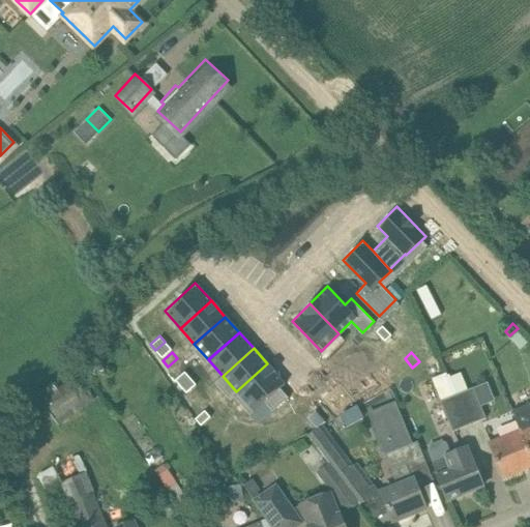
[(267,363),(236,391),(253,410),(265,399),(273,408),(289,394),(281,385),(284,382),(267,363)]
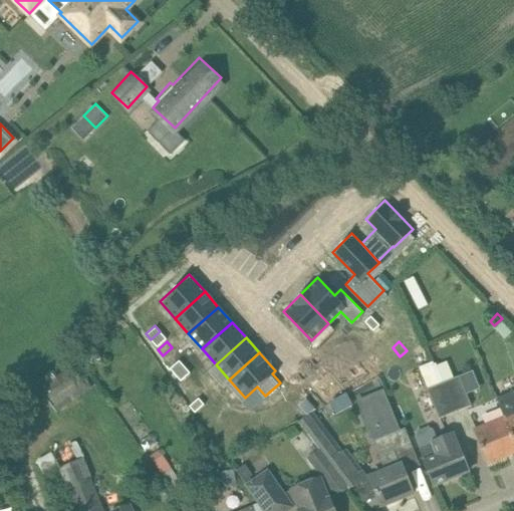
[(92,388),(70,355),(38,378),(43,385),(42,386),(44,389),(41,392),(57,412),(92,388)]
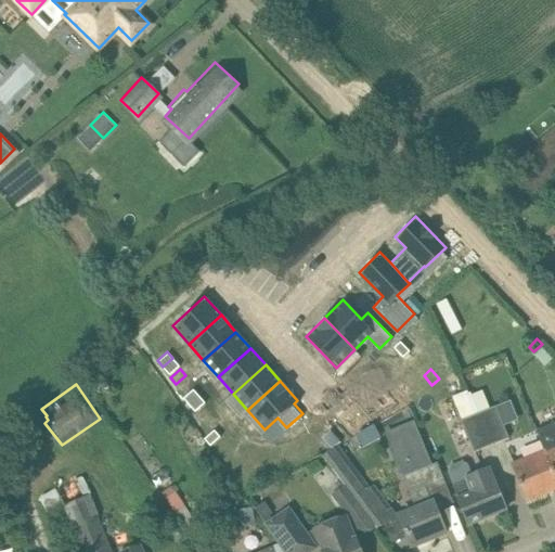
[(193,387),(183,396),(189,402),(198,394),(193,387)]
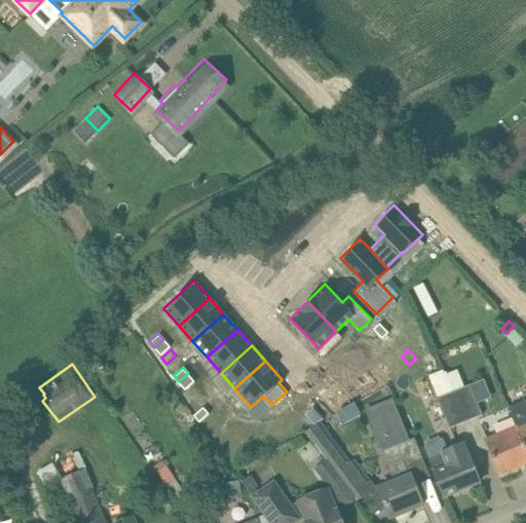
[(446,371),(465,419),(482,413),(470,382),(462,385),(454,368),(446,371)]
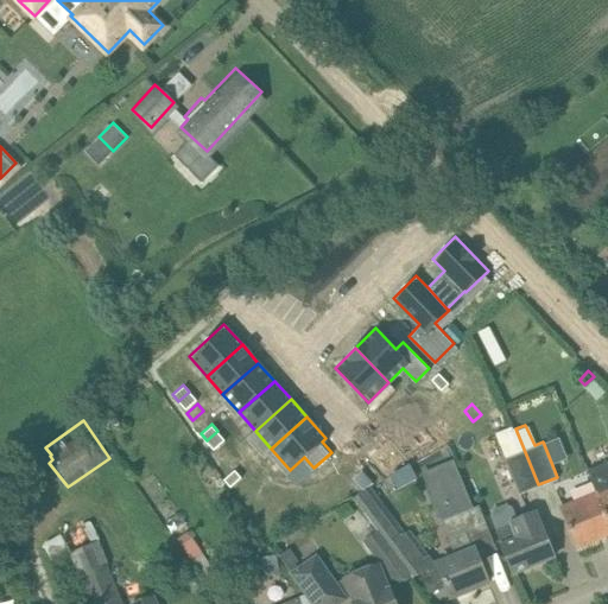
[(538,484),(515,428),(514,430),(513,426),(494,434),(505,459),(506,458),(519,493),(538,484)]
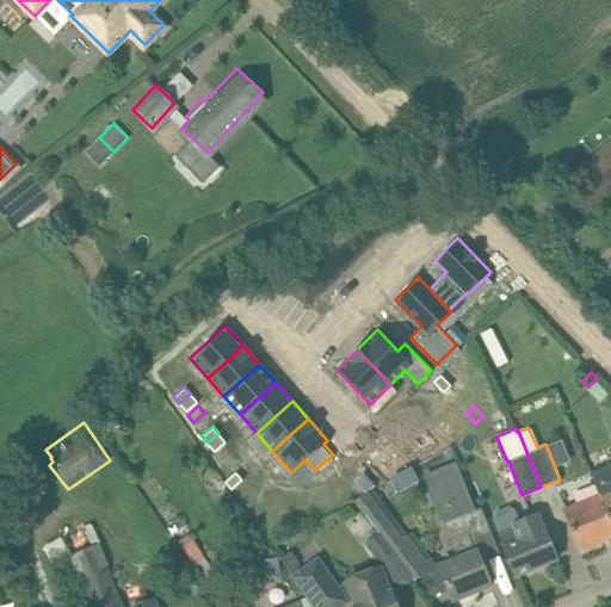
[(226,446),(215,456),(222,463),(233,453),(226,446)]
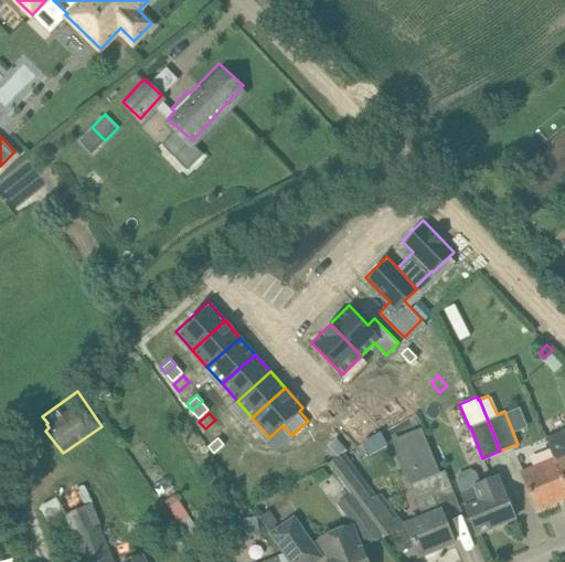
[(352,422),(345,427),(354,437),(361,432),(352,422)]
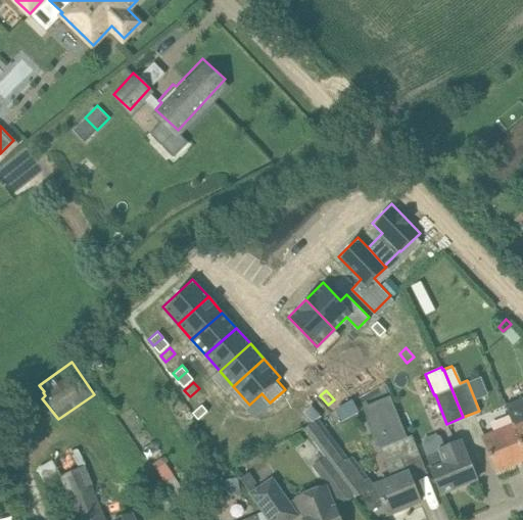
[(387,394),(362,405),(392,478),(377,484),(384,504),(388,513),(421,501),(412,477),(427,471),(413,434),(408,436),(390,393),(387,394)]
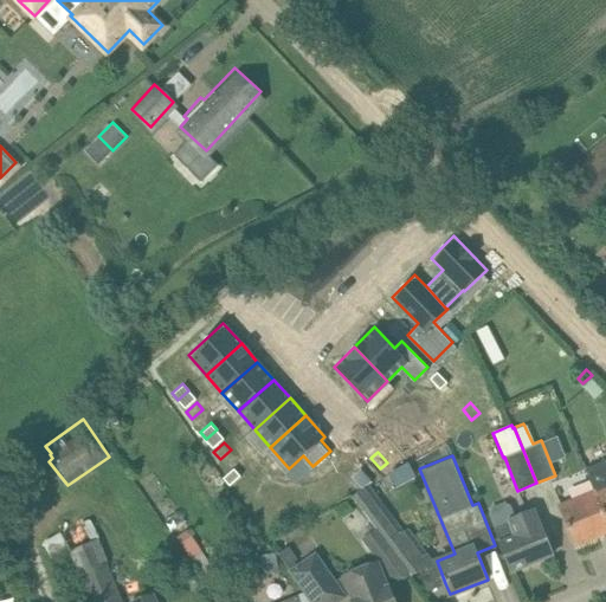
[(371,458),(363,464),(373,474),(380,468),(371,458)]
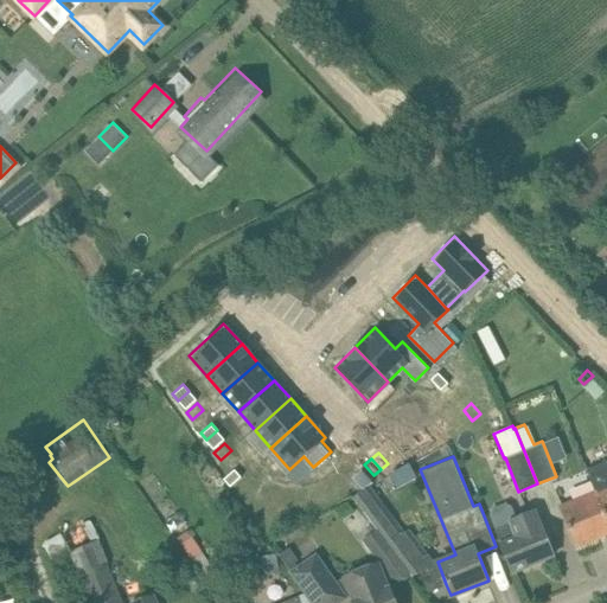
[(606,486),(560,505),(575,545),(606,532),(606,460),(602,462),(599,463),(606,481),(606,486)]
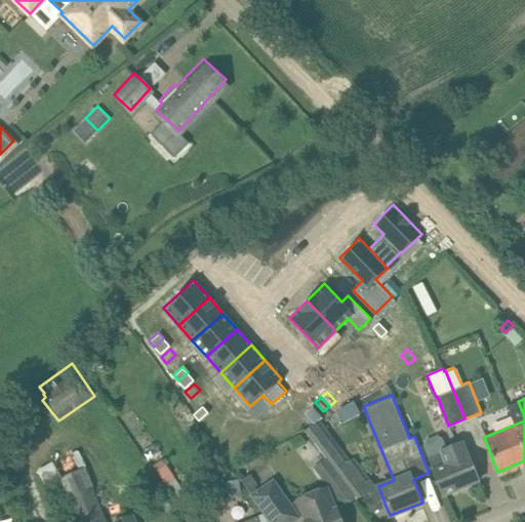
[(201,405),(192,413),(198,419),(207,411),(201,405)]
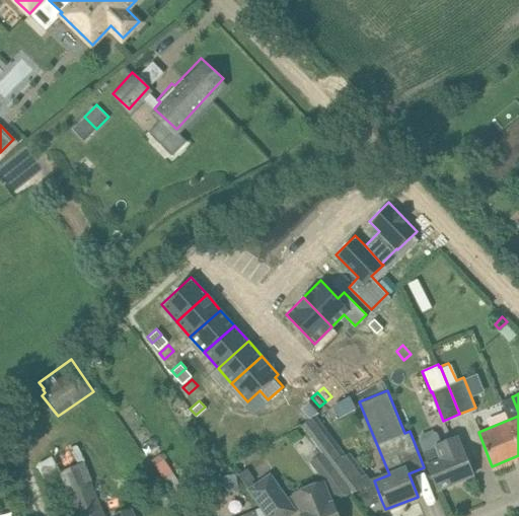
[(316,413),(302,423),(307,431),(322,451),(321,452),(347,487),(366,471),(350,449),(347,452),(322,420),(316,413)]
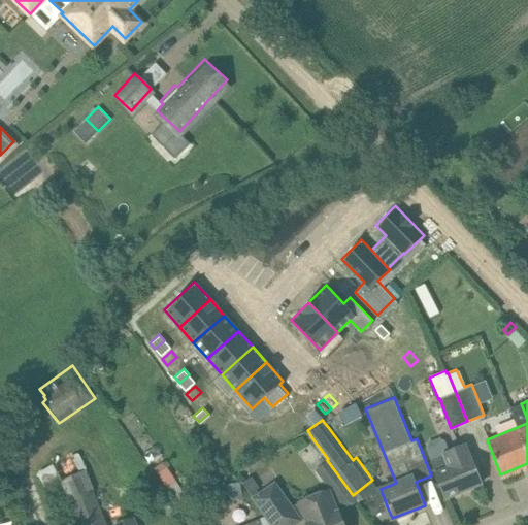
[(450,451),(431,458),(447,496),(482,482),(471,458),(466,445),(450,451)]
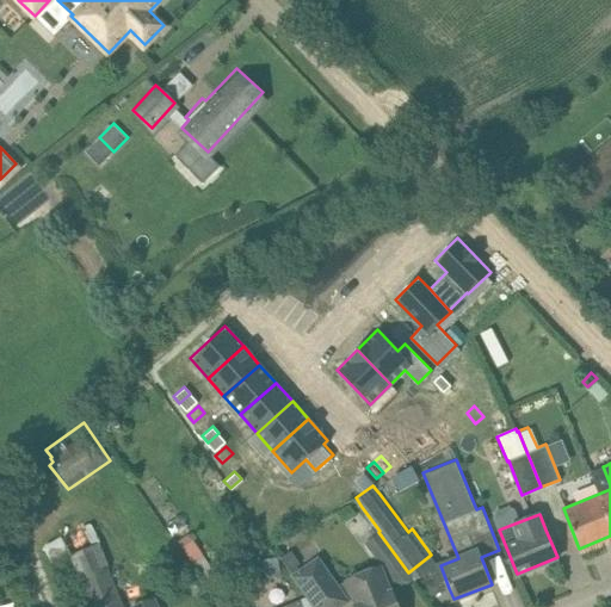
[(227,587),(202,550),(190,558),(215,595),(227,587)]
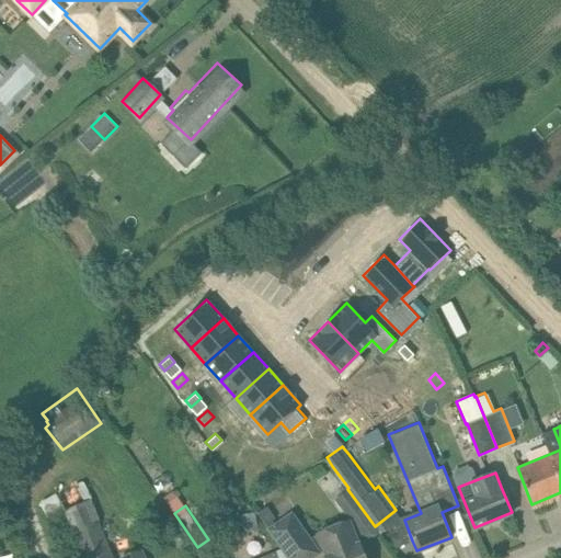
[(290,557),(310,557),(325,548),(328,555),(327,556),(327,557),(366,557),(359,542),(358,543),(350,521),(319,533),(310,536),(293,511),(271,527),(290,557)]
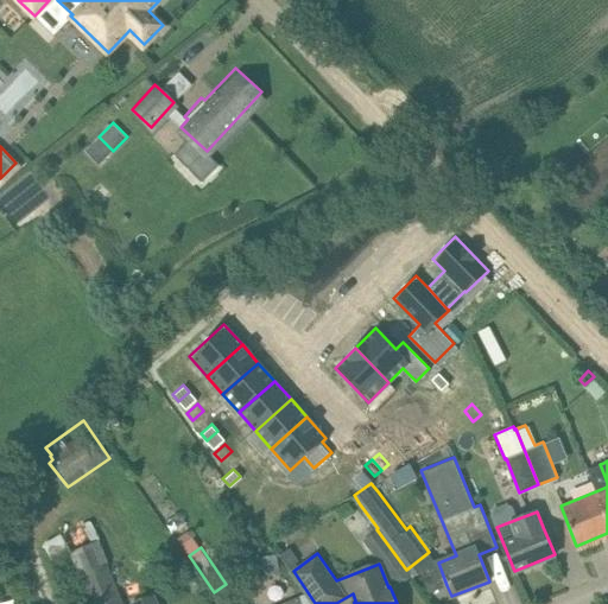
[(107,563),(78,574),(88,596),(115,584),(107,563)]
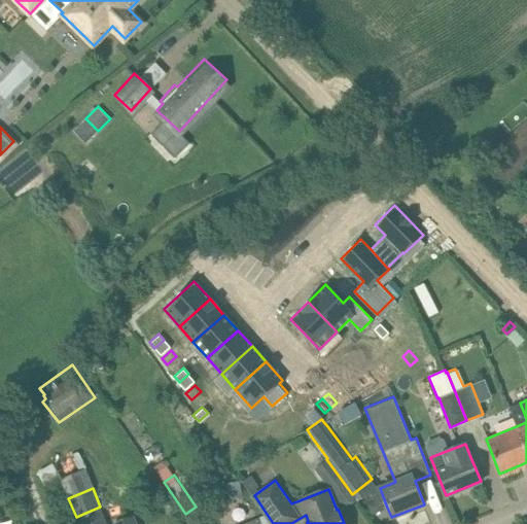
[(171,499),(163,503),(165,509),(170,511),(175,508),(171,499)]
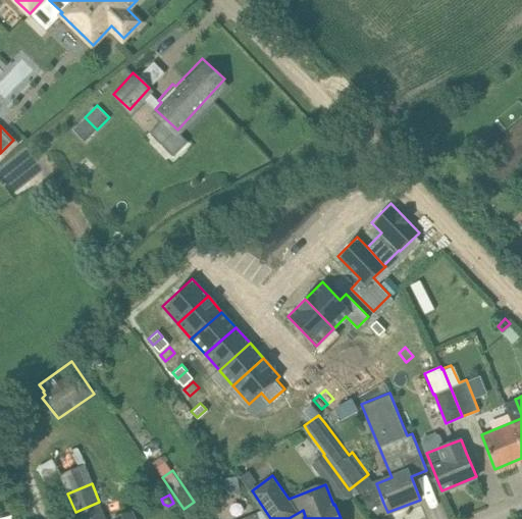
[(209,518),(199,503),(185,512),(189,518),(209,518)]
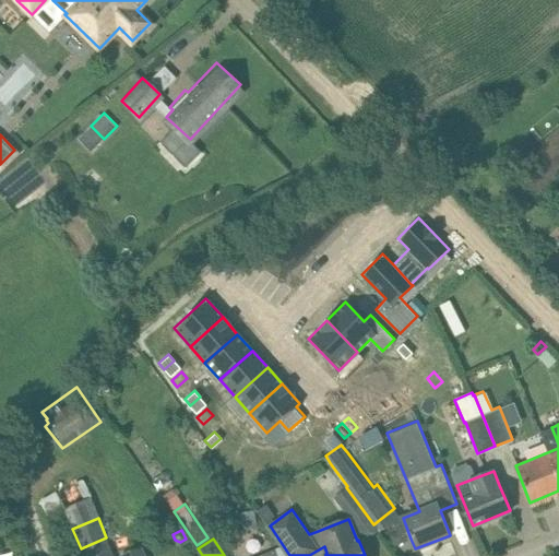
[(143,555),(140,546),(120,554),(120,555),(143,555)]
